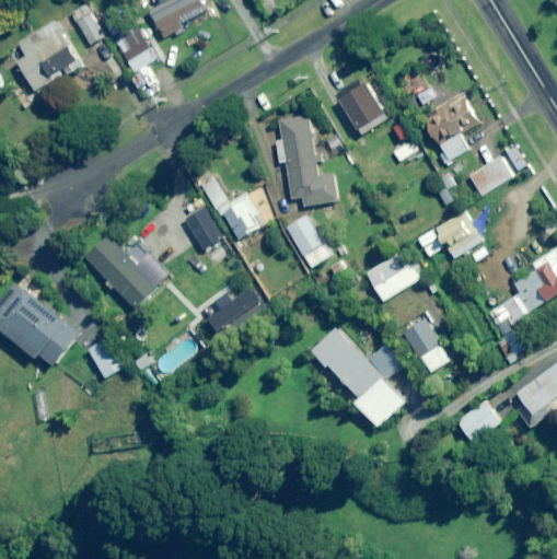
[(159,0),(161,4),(149,11),(162,37),(182,27),(176,18),(196,8),(193,0),(159,0)]
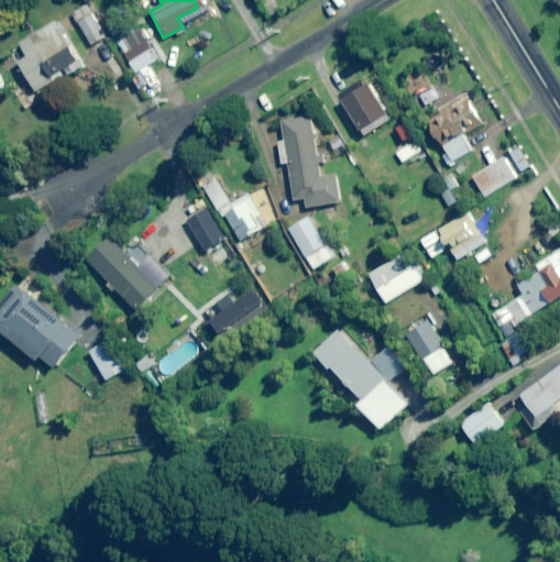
[(85,4),(70,12),(91,45),(105,36),(85,4)]
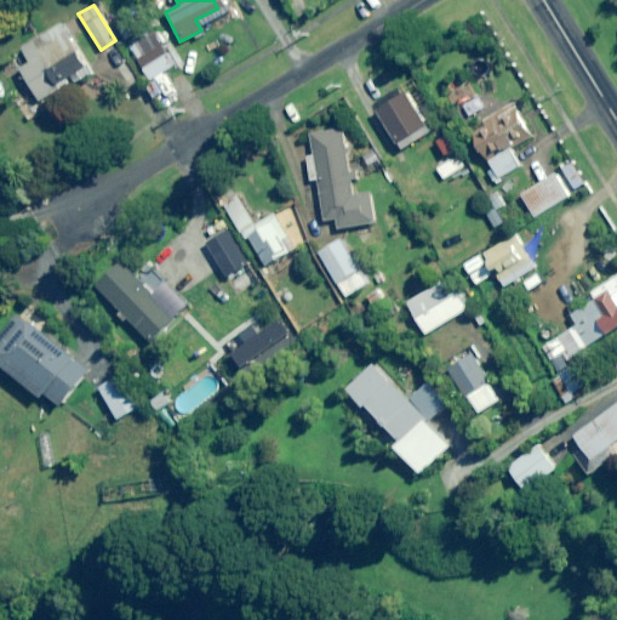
[(90,73),(62,23),(20,46),(29,62),(20,68),(38,102),(90,73)]
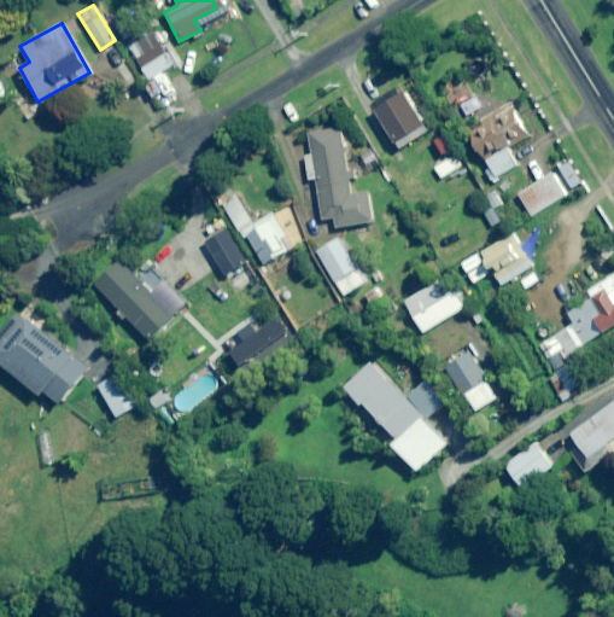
[(171,64),(151,30),(127,46),(147,80),(171,64)]
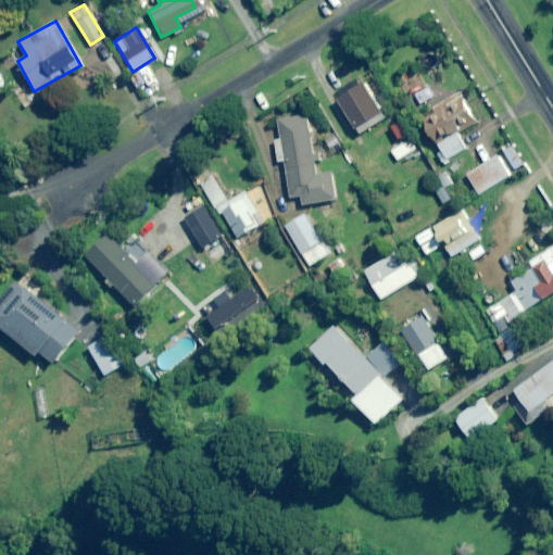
[(386,117),(364,83),(336,100),(357,135),(373,125),(386,117)]
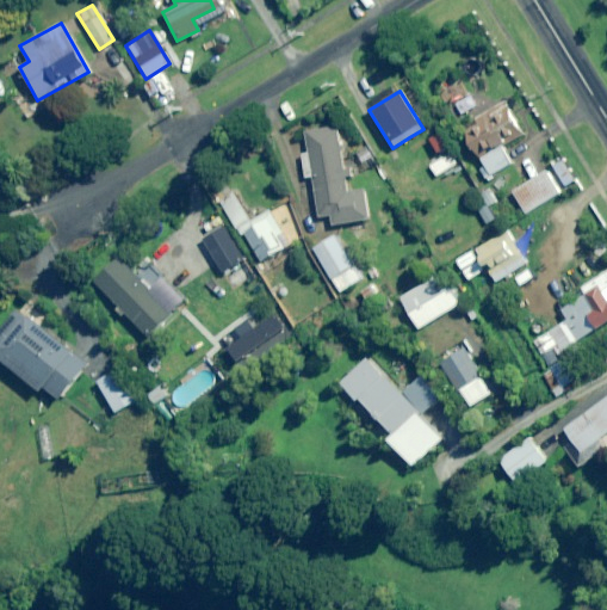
[(520,133),(502,102),(460,128),(489,176),(509,162),(499,146),(520,133)]
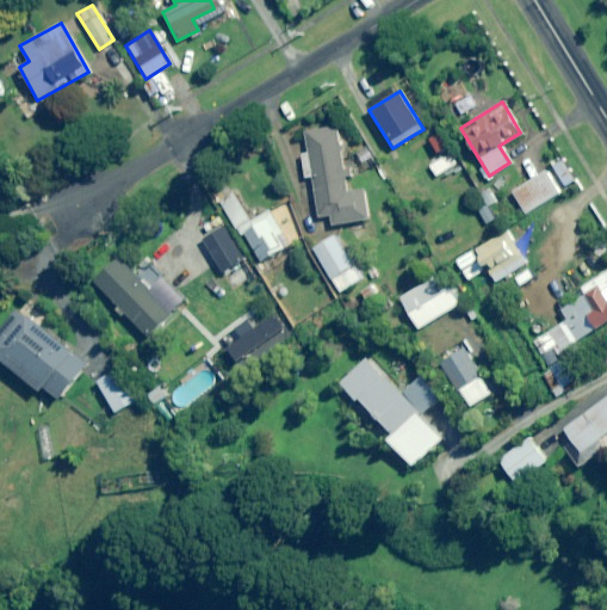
[(346,191),(335,128),(303,133),(305,153),(298,154),(303,178),(310,177),(317,217),(329,215),(330,226),(367,219),(363,189),(346,191)]
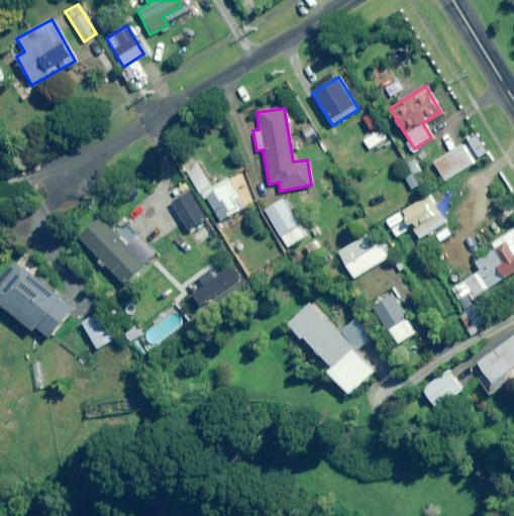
[(474,163),(461,143),(432,162),(443,180),(474,163)]
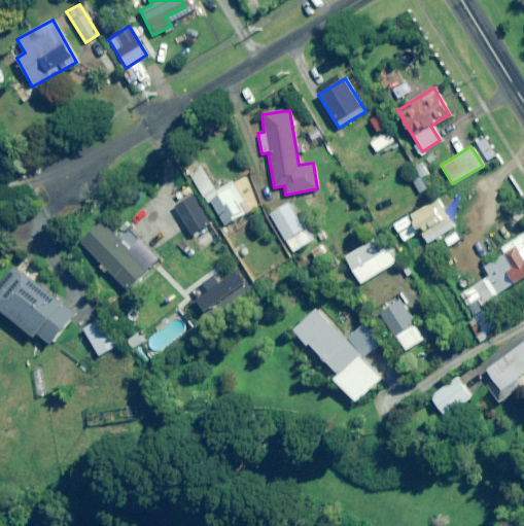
[(214,189),(201,168),(188,175),(205,202),(208,200),(224,225),(248,210),(230,180),(214,189)]
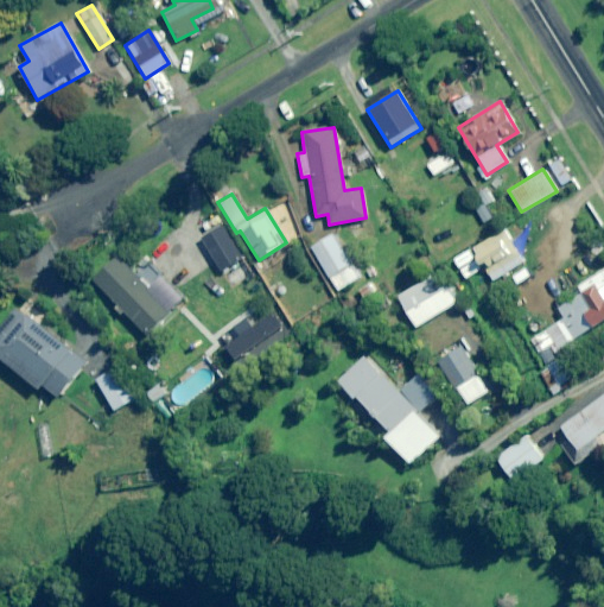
[(241,259),(220,225),(199,236),(220,271),(241,259)]
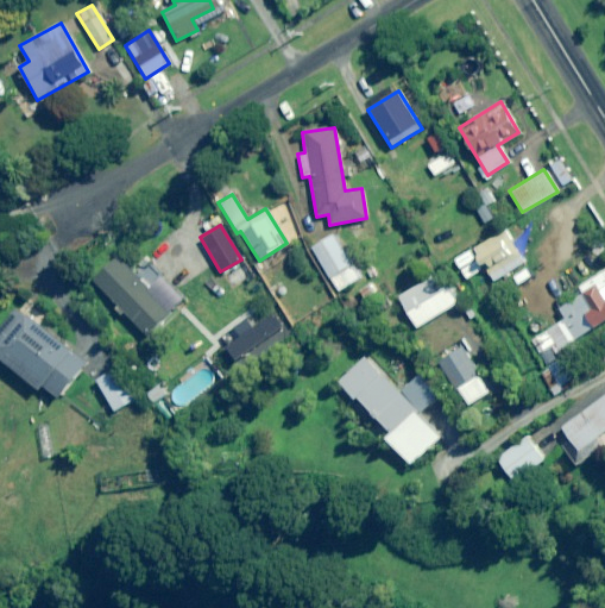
[(523,263),(503,230),(473,249),(492,281),(523,263)]
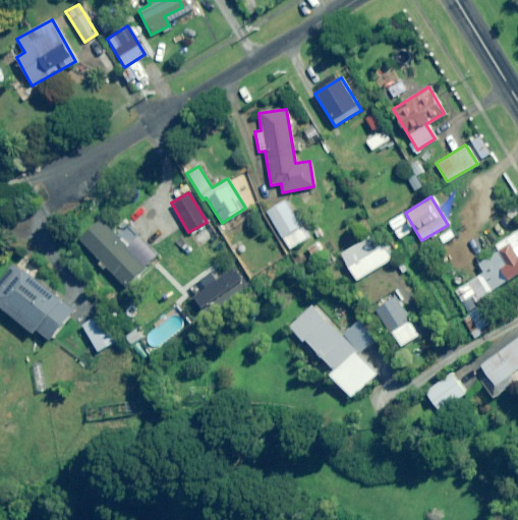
[(307,237),(284,200),(271,209),(293,245),(307,237)]
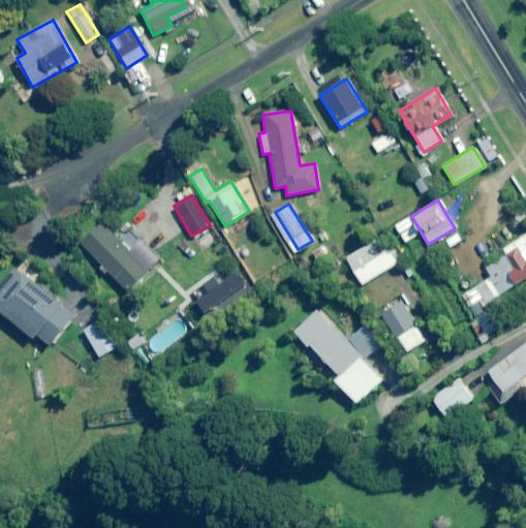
[(410,226),(406,218),(393,224),(397,233),(410,226)]
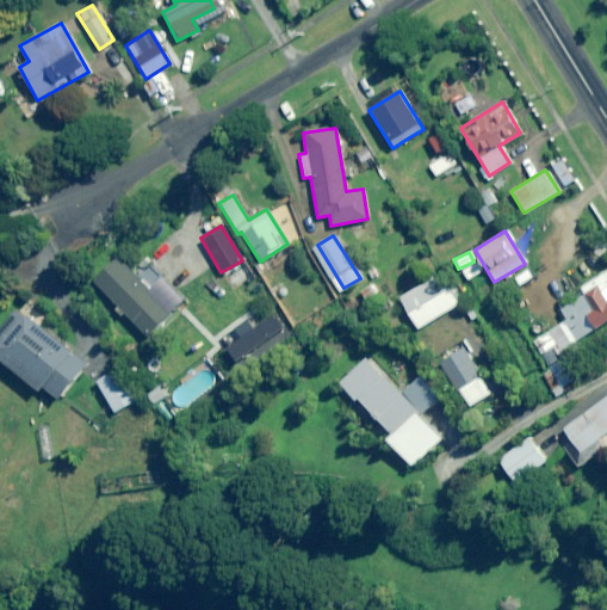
[(93,282),(117,306),(113,309),(122,318),(125,314),(148,336),(183,300),(160,278),(149,290),(116,258),(93,282)]
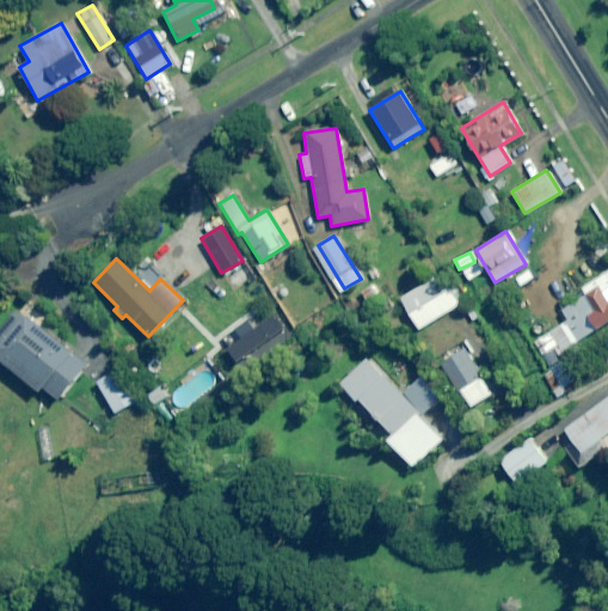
[(607,273),(556,301),(565,318),(529,338),(539,354),(550,347),(553,353),(607,322),(607,273)]
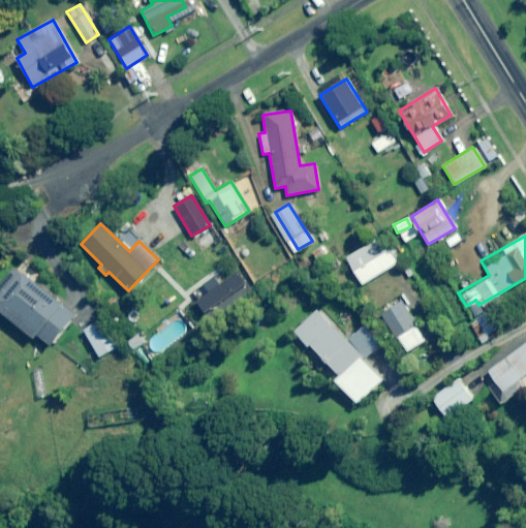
[(396,262),(380,237),(340,261),(357,287),(396,262)]
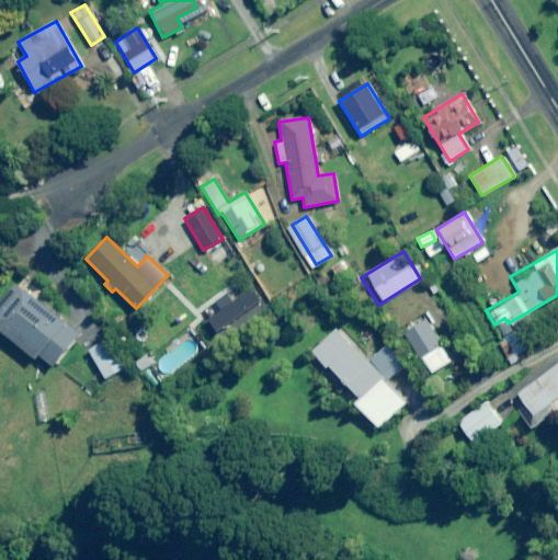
[(231,273),(219,254),(209,261),(221,280),(231,273)]
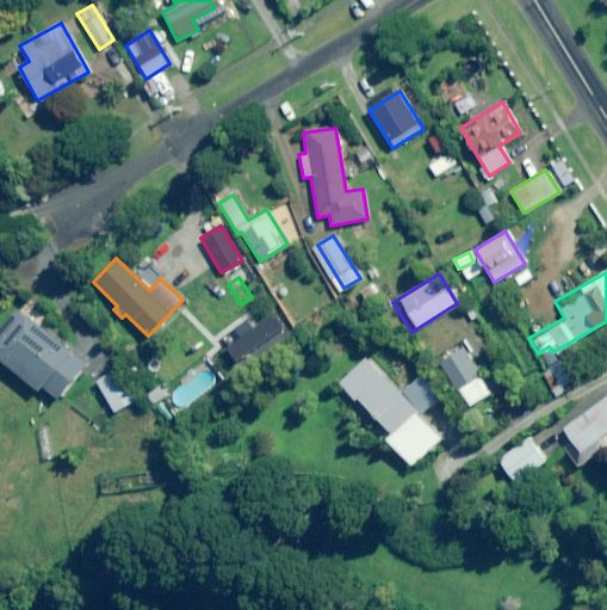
[(377,297),(370,285),(359,291),(367,305),(377,297)]
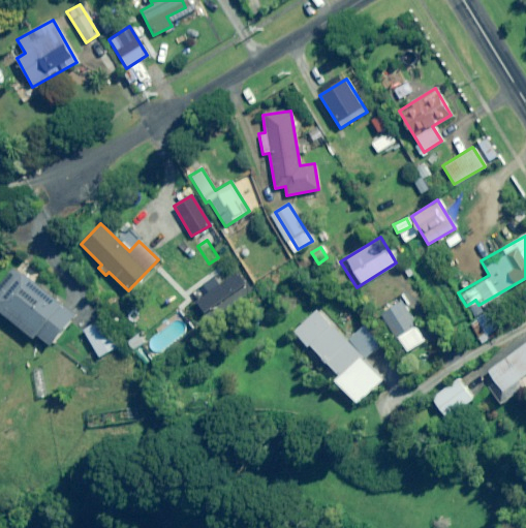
[(74,316),(16,270),(0,288),(0,310),(34,338),(36,335),(51,345),(74,316)]
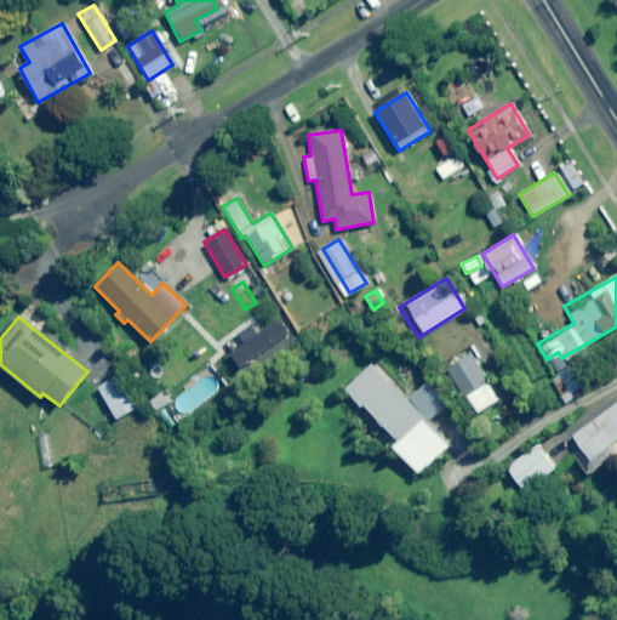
[(487,379),(467,348),(444,365),(479,414),(498,399),(485,380),(487,379)]
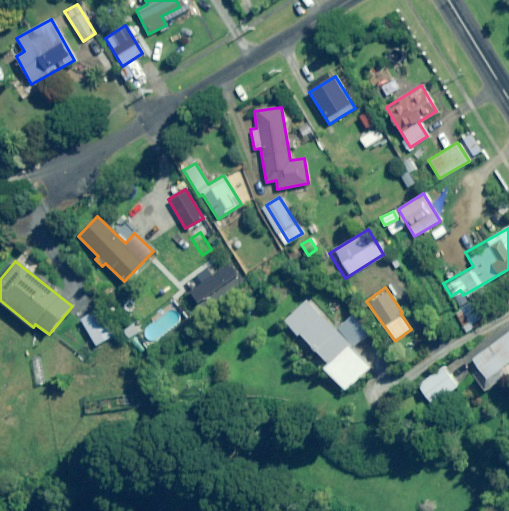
[(333,329),(303,298),(281,320),(297,336),(298,334),(328,364),(324,368),(346,390),(369,367),(351,348),(367,332),(349,313),(333,329)]
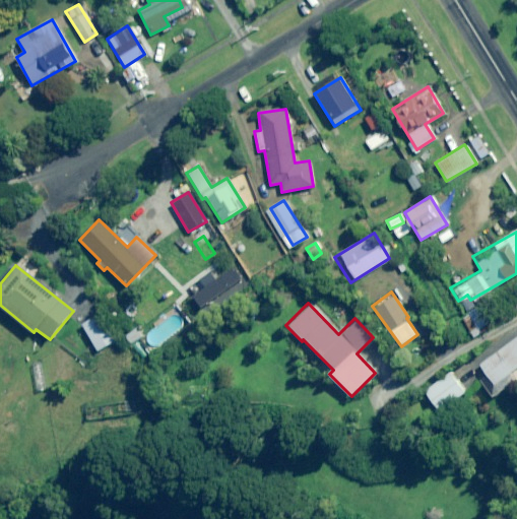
[(490,328),(479,308),(461,318),(471,337),(490,328)]
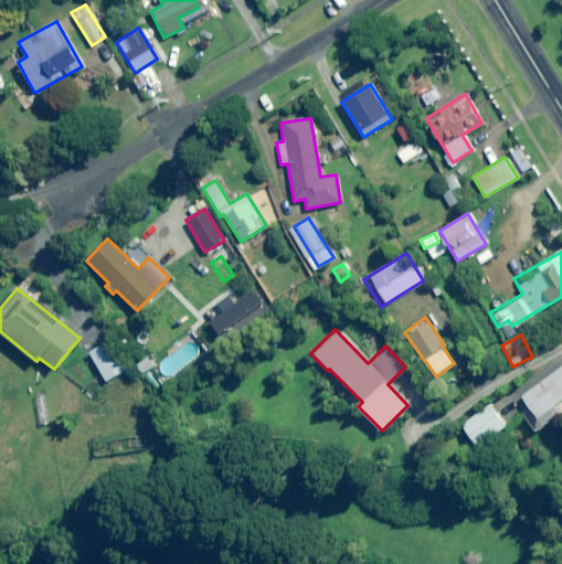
[(126,370),(108,341),(89,352),(107,381),(126,370)]
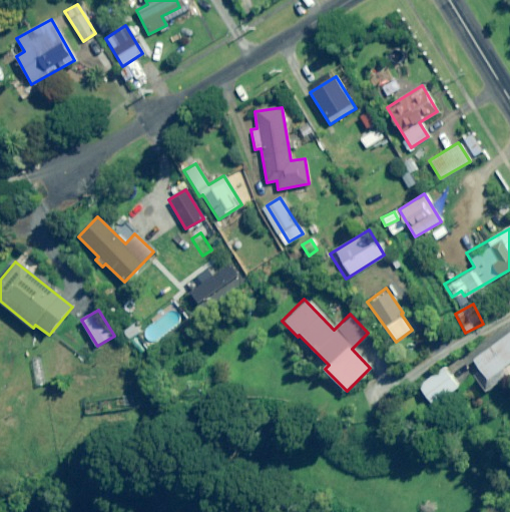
[(485,390),(493,385),(504,376),(500,371),(509,363),(509,332),(474,360),(486,377),(479,382),(485,390)]
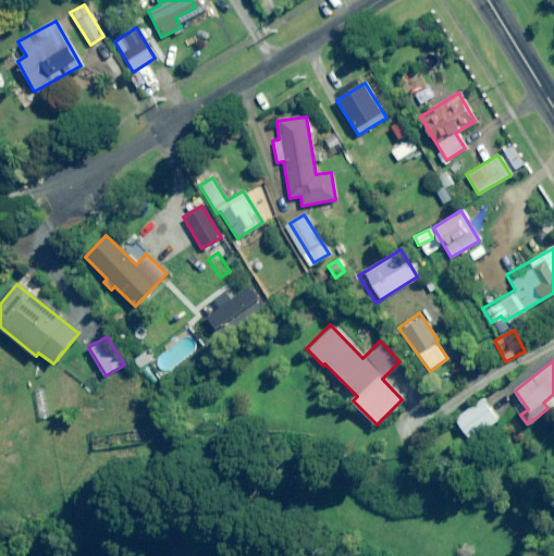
[(499,420),(482,399),(456,419),(472,440),(499,420)]
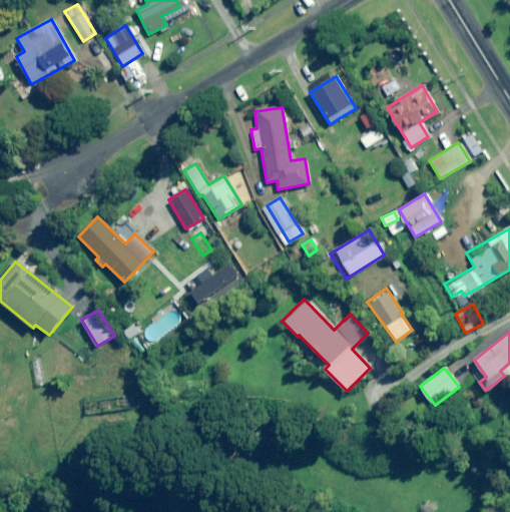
[(509,397),(509,390),(508,386),(498,391),(503,401),(509,397)]
